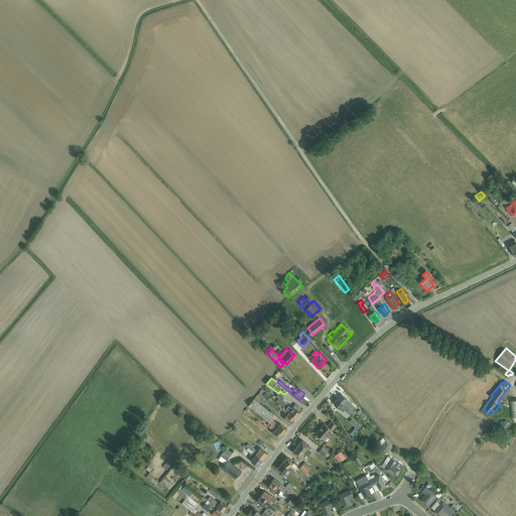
[(254,398),(259,402),(264,396),(266,398),(269,395),(266,392),(264,395),(262,394),(264,391),(262,389),(254,398)]
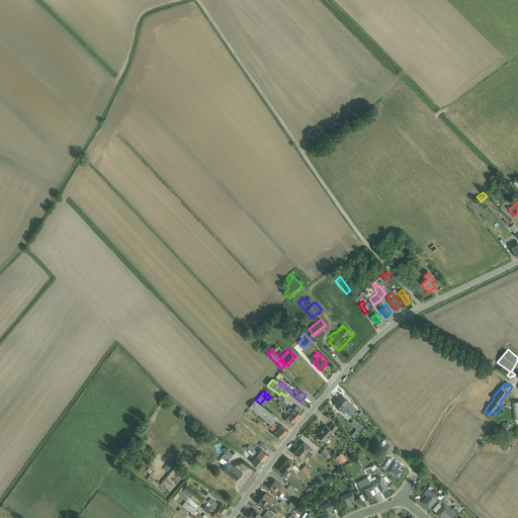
[(339,400),(351,410),(353,412),(355,410),(347,402),(349,400),(342,395),(339,400)]
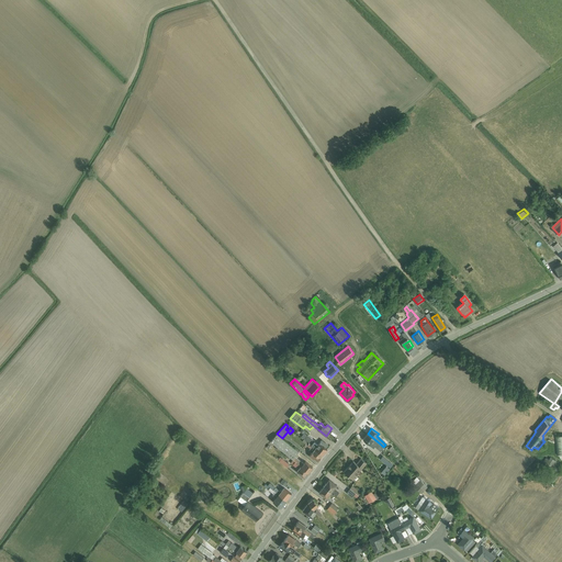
[(282,438),(277,434),(270,441),(293,460),(308,472),(313,467),(305,461),(304,463),(295,457),(299,452),(282,438)]
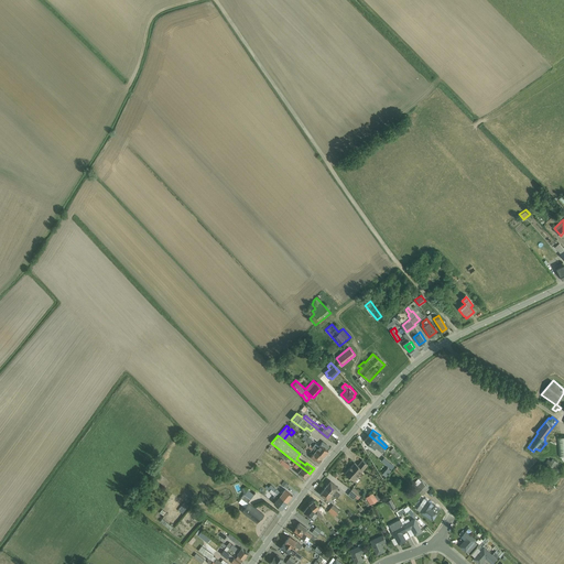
[(382,446),(369,435),(365,440),(371,445),(372,444),(380,451),(382,446)]
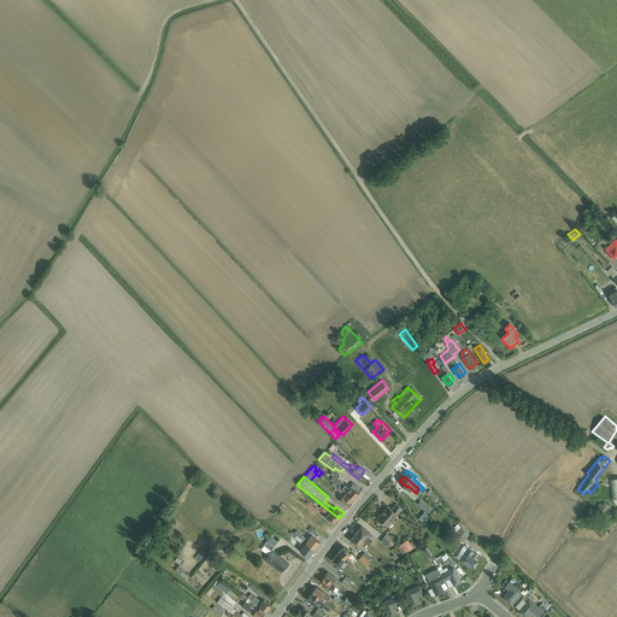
[(334,482),(354,498),(359,492),(358,492),(351,486),(348,488),(345,486),(346,485),(338,477),(334,482)]
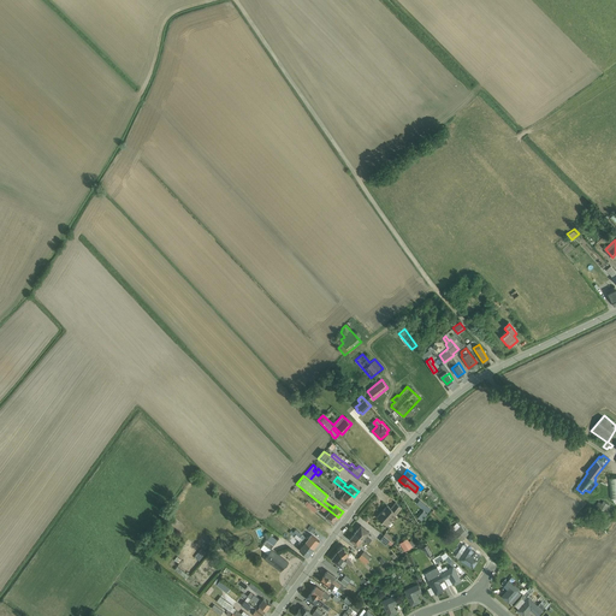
[(354,497),(333,481),(331,484),(337,489),(339,491),(339,492),(342,495),(338,499),(344,504),(344,503),(348,505),(354,497)]
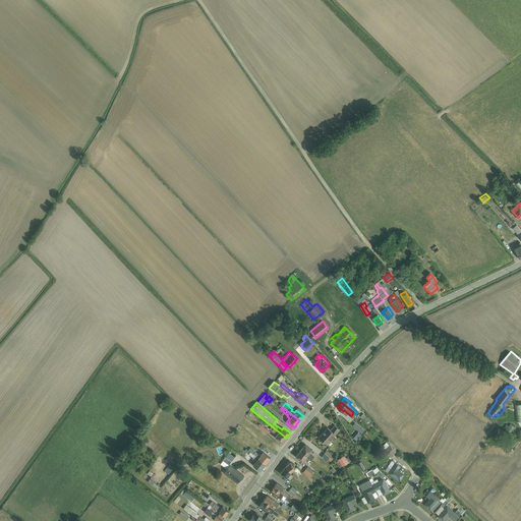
[(363,413),(360,415),(366,422),(369,419),(363,413)]
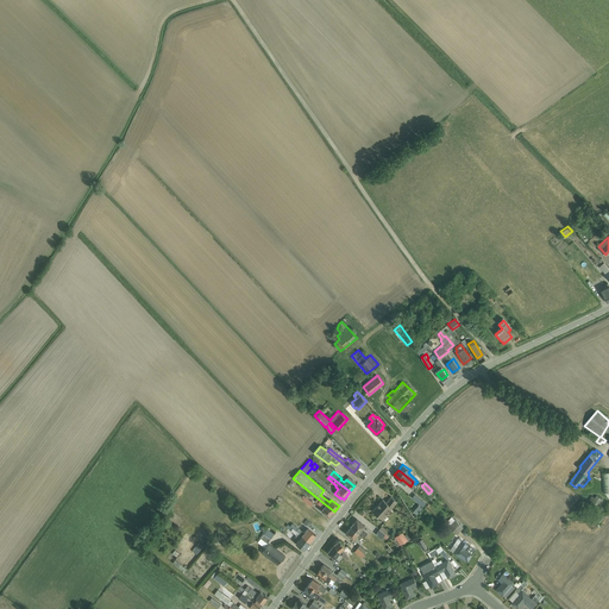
[(415,494),(412,497),(421,504),(424,501),(415,494)]
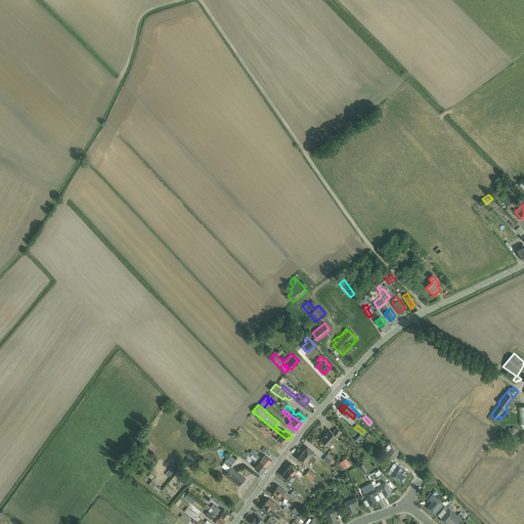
[(261,426),(259,429),(268,436),(270,433),(263,428),(261,426)]
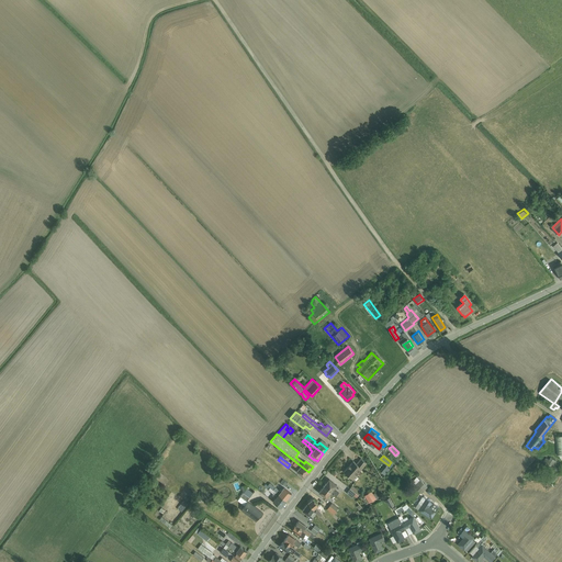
[(352,460),(344,472),(353,480),(367,462),(360,457),(357,462),(352,460)]
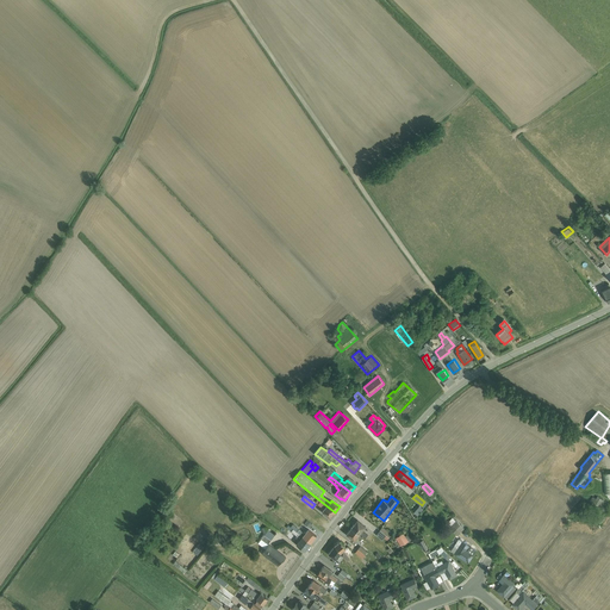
[(592,496),(590,500),(598,505),(598,504),(602,506),(605,500),(597,496),(596,498),(592,496)]
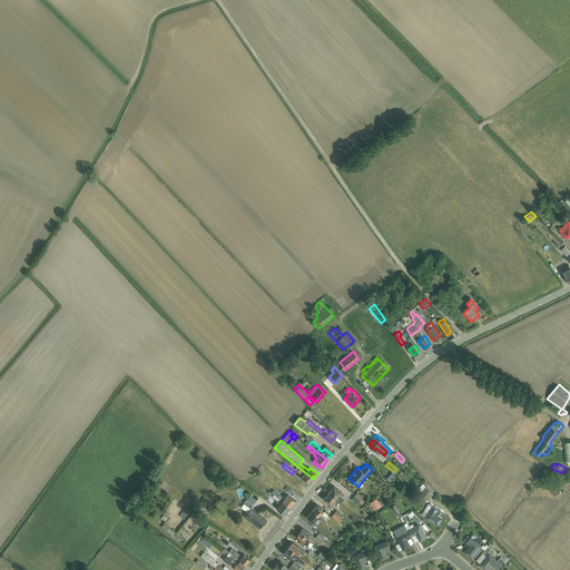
[(313,479),(297,467),(295,470),(302,475),(301,478),(308,483),(313,479)]
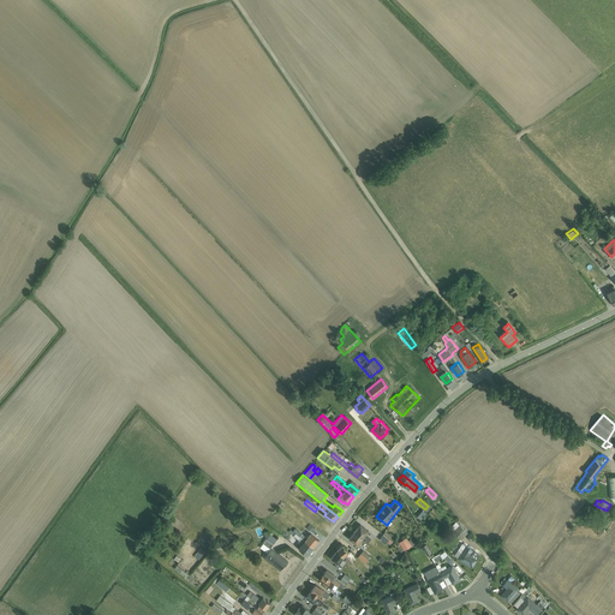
[(457,521),(449,529),(461,539),(469,532),(457,521)]
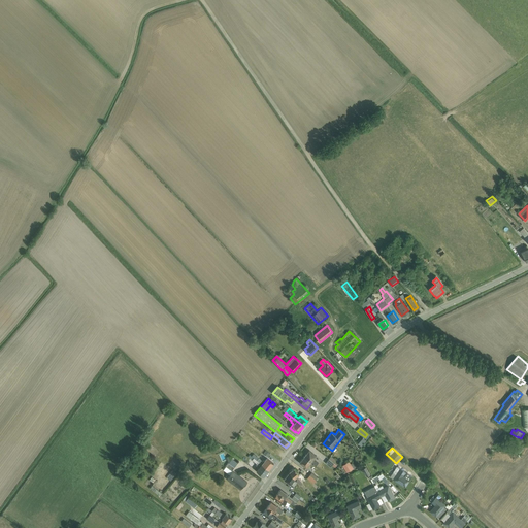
[(304,457),(311,463),(316,466),(319,463),(315,460),(315,458),(317,456),(309,450),(304,457)]
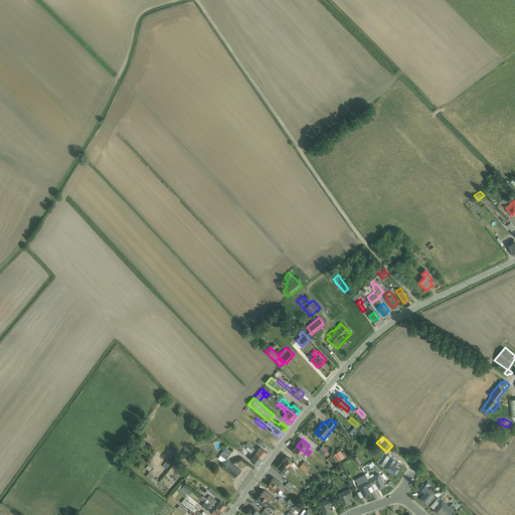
[(245,445),(263,459),(268,452),(261,447),(259,450),(258,449),(255,447),(254,448),(247,443),(245,445)]
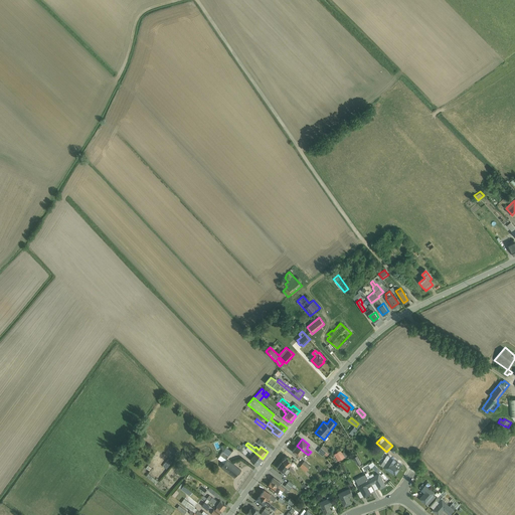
[(263,459),(245,445),(244,447),(252,454),(248,458),(258,465),(263,459)]
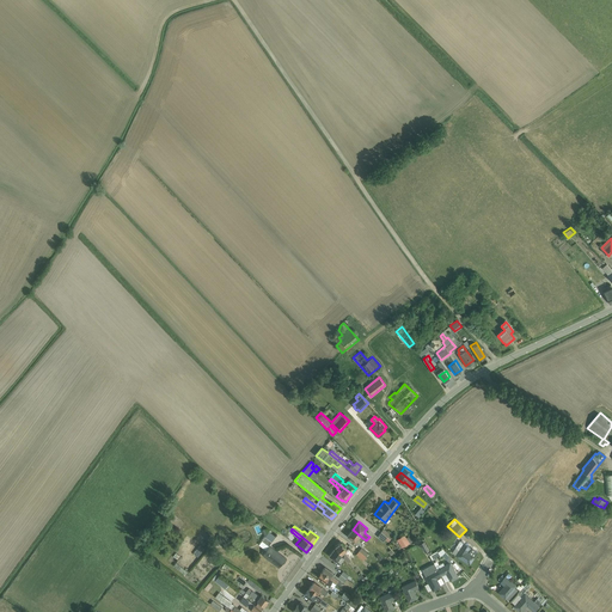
[(381,532),(391,539),(395,534),(391,532),(390,533),(384,528),(381,532)]
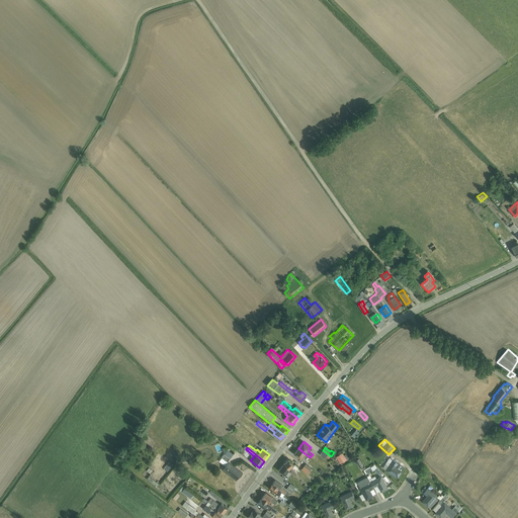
[(306,454),(298,448),(293,453),(300,459),(306,454)]
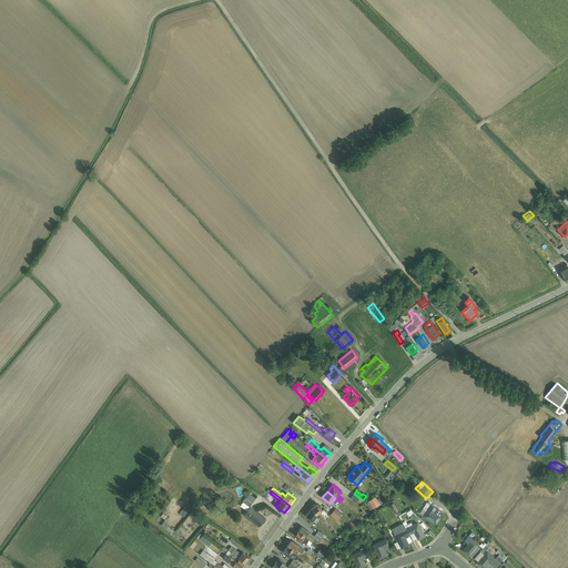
[(245,498),(241,506),(247,511),(244,516),(259,527),(262,523),(263,524),(266,518),(251,506),(251,507),(250,506),(255,498),(250,494),(246,498),(245,498)]
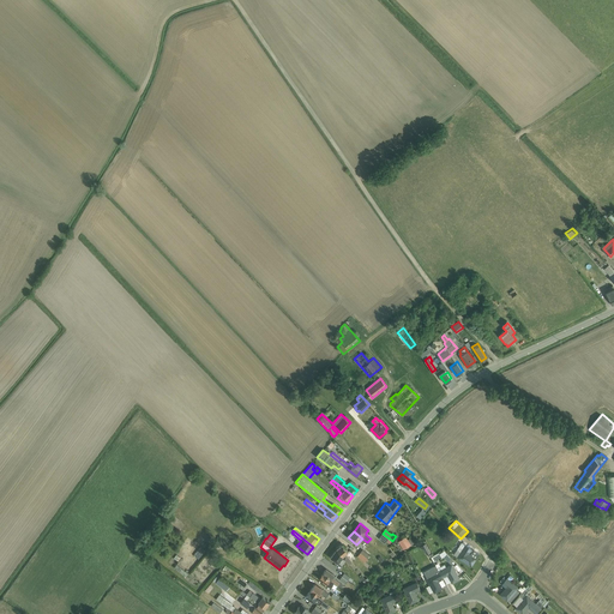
[(392,541),(383,534),(379,539),(385,543),(386,541),(390,543),(392,541)]
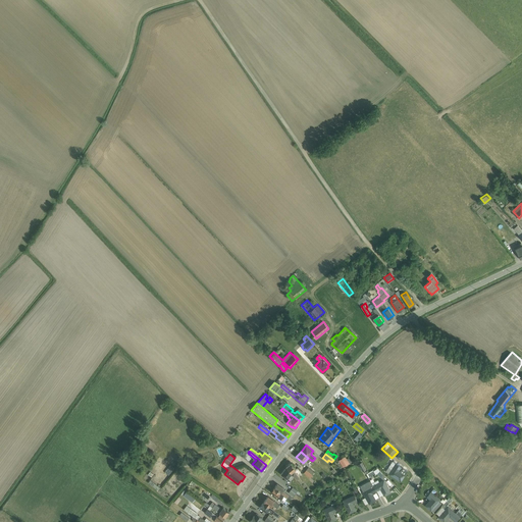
[(342,459),(338,461),(343,467),(345,466),(347,469),(350,467),(348,464),(352,461),(349,457),(347,459),(345,456),(342,458),(342,459)]
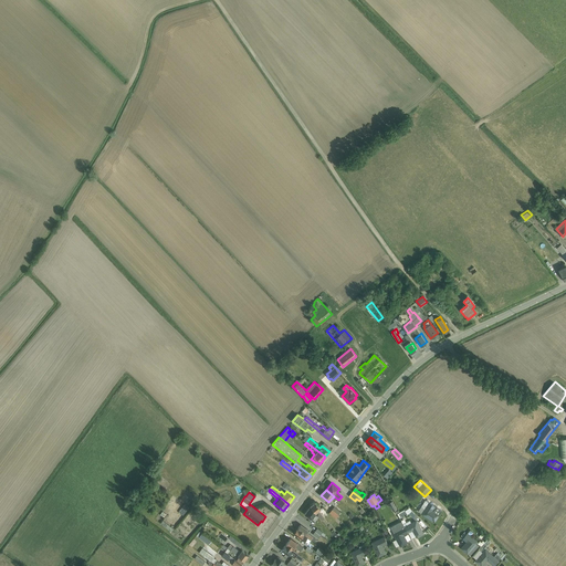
[(426,500),(418,511),(435,522),(442,510),(437,506),(426,500)]
